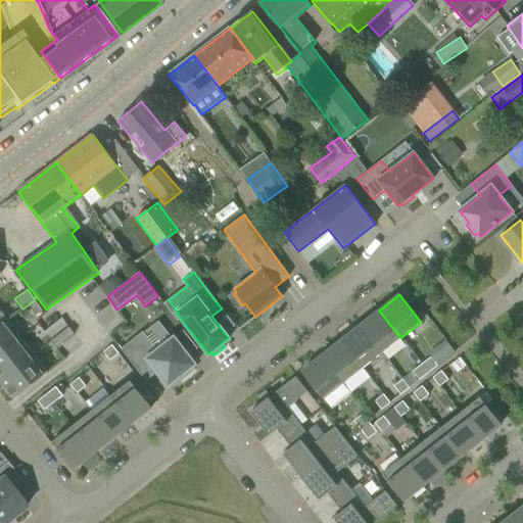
[(42,311),(35,300),(29,304),(36,316),(42,311)]
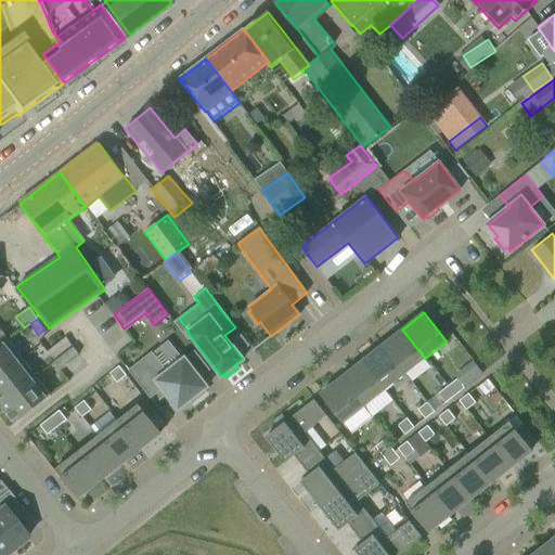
[(404,374),(425,359),(402,330),(382,346),(404,374)]
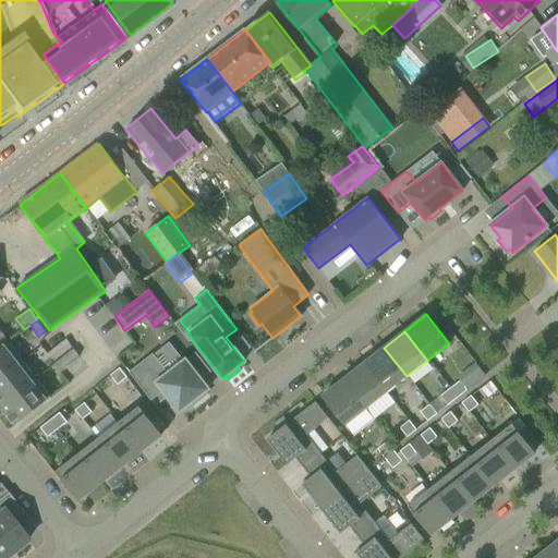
[(0,378),(22,361),(8,342),(0,348),(0,378)]
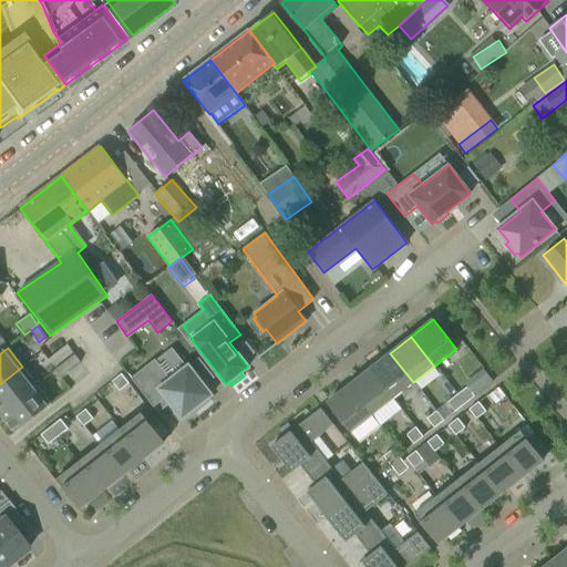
[(392,399),(413,382),(390,353),(370,369),(392,399)]
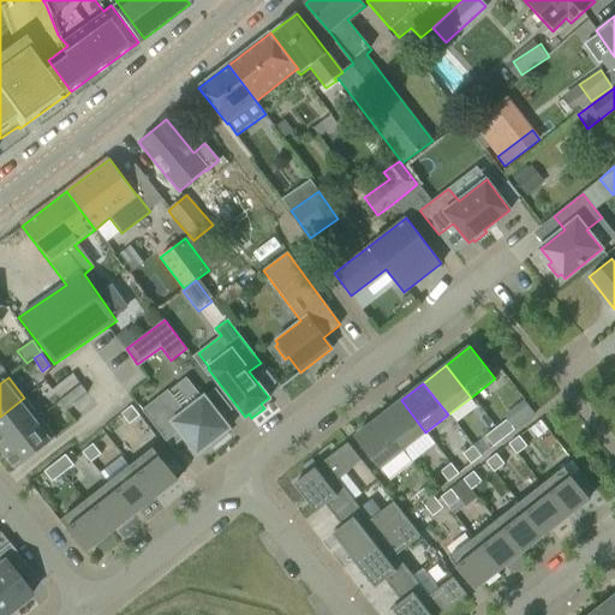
[(76,401),(87,393),(81,386),(70,394),(76,401)]
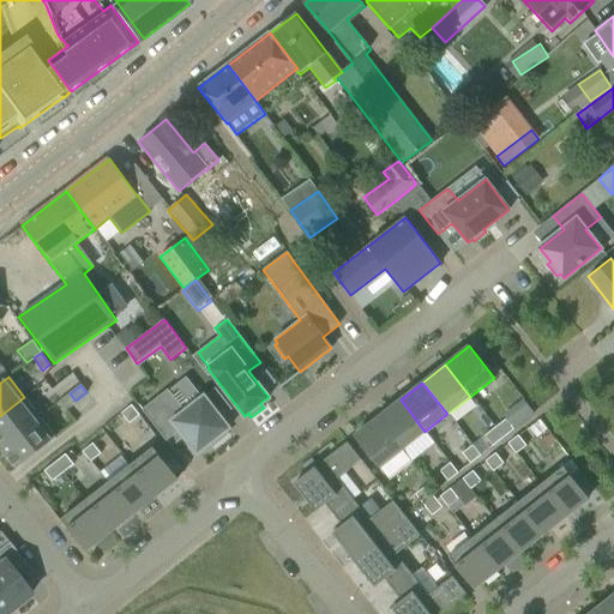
[(168,390),(142,410),(166,441),(179,431),(197,453),(212,441),(215,445),(228,434),(226,431),(229,428),(221,417),(204,396),(185,411),(168,390)]
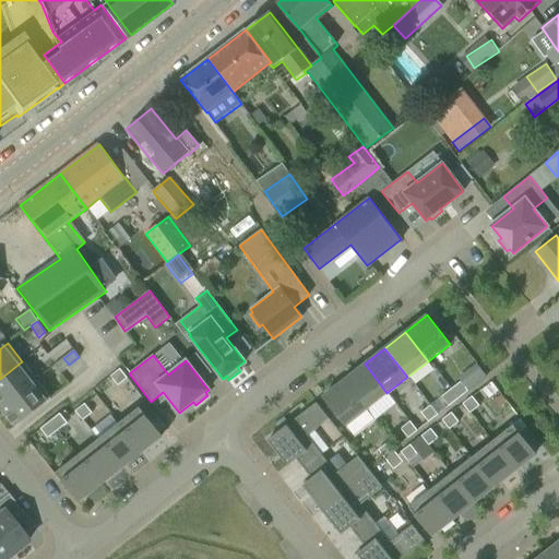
[(59,372),(69,365),(63,358),(54,366),(59,372)]
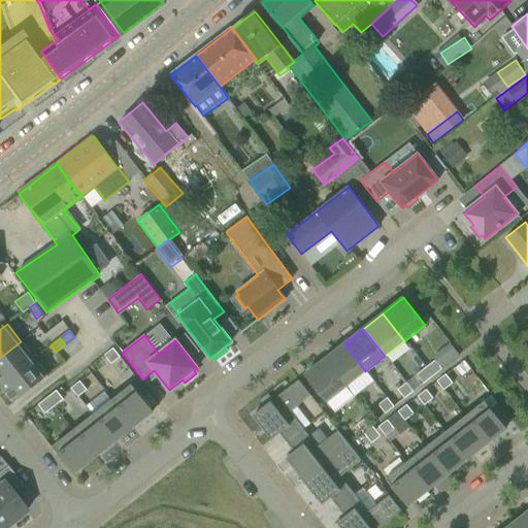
[(34,358),(21,341),(0,358),(0,383),(1,384),(34,358)]
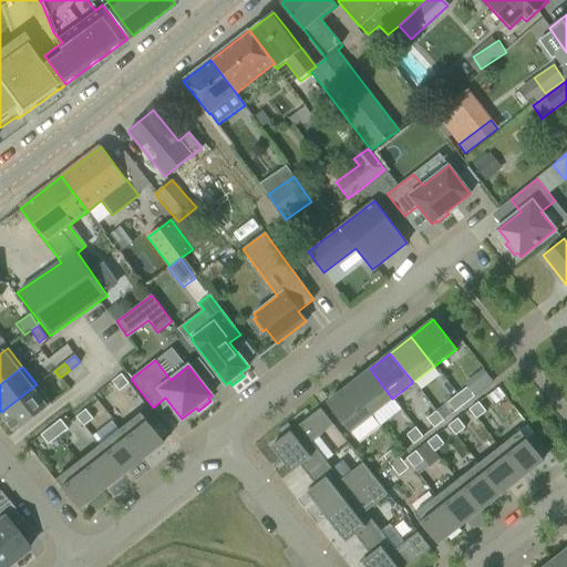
[(372,415),(392,399),(370,369),(349,385),(372,415)]
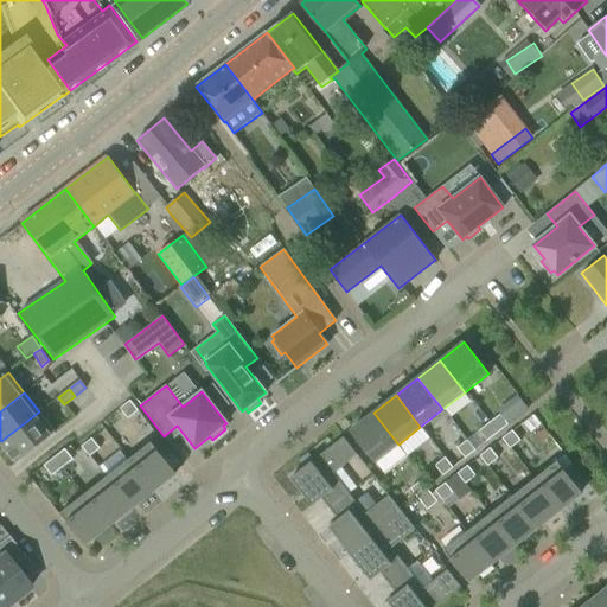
[(138,410),(129,401),(120,409),(127,419),(138,410)]
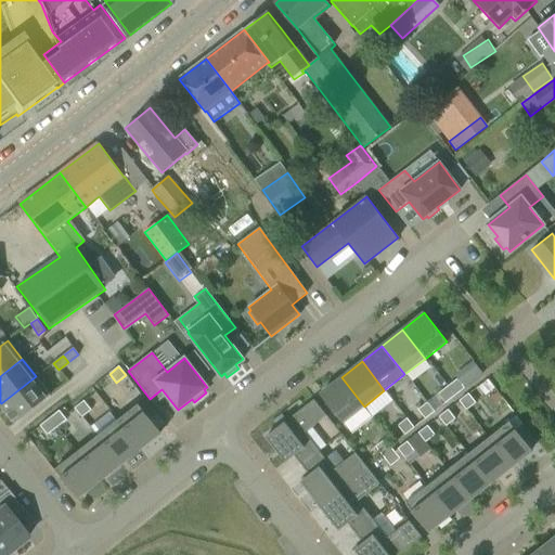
[(50,395),(36,376),(1,403),(15,422),(50,395)]
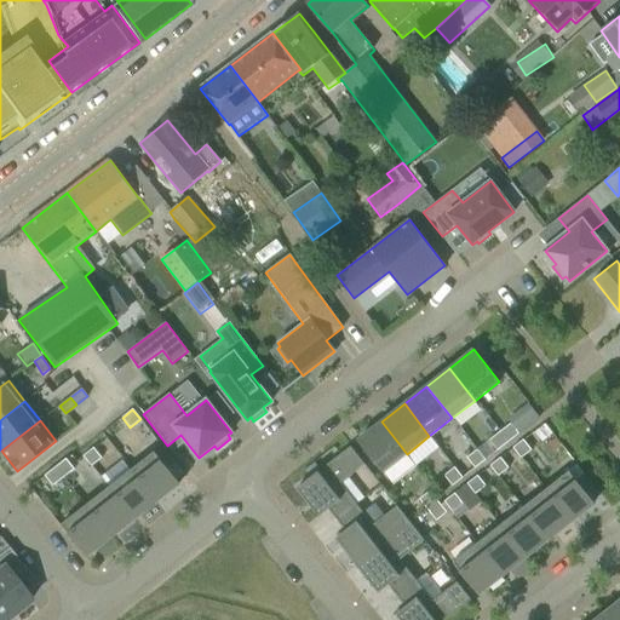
[(383,472),(407,454),(382,422),(357,441),(383,472)]
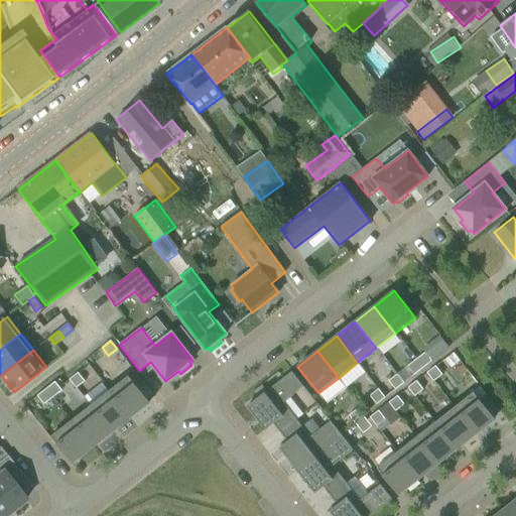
[(425,352),(417,359),(423,367),(431,361),(425,352)]
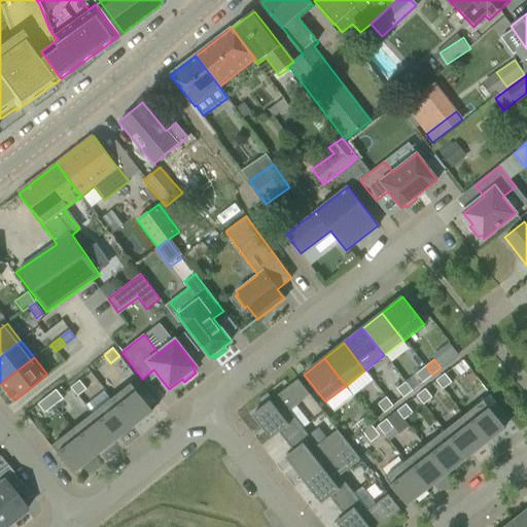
[(422,383),(432,375),(426,366),(415,375),(422,383)]
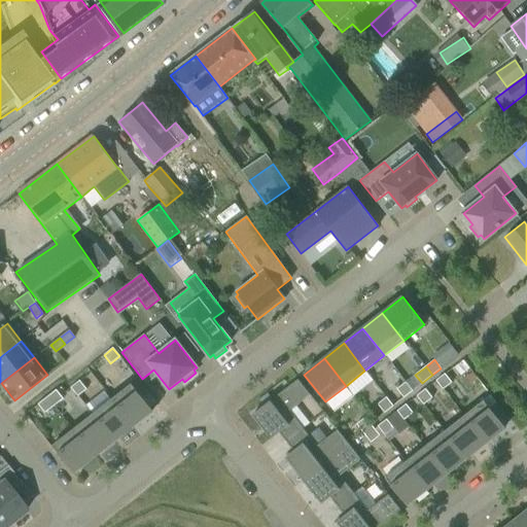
[(443,389),(451,383),(444,374),(435,381),(443,389)]
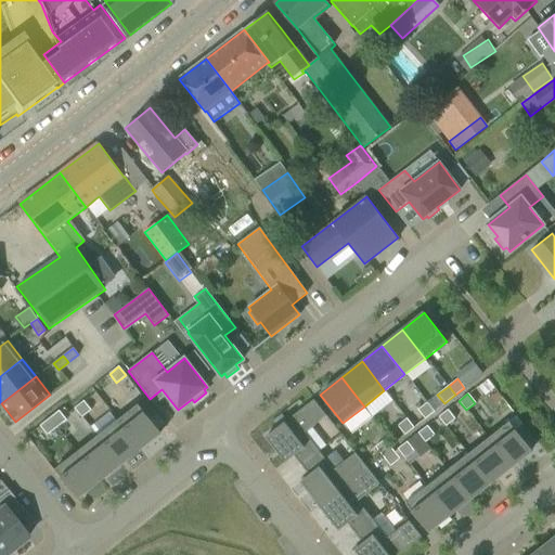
[(319,451),(305,433),(326,416),(313,399),(266,437),(285,462),(294,455),(301,465),(319,451)]
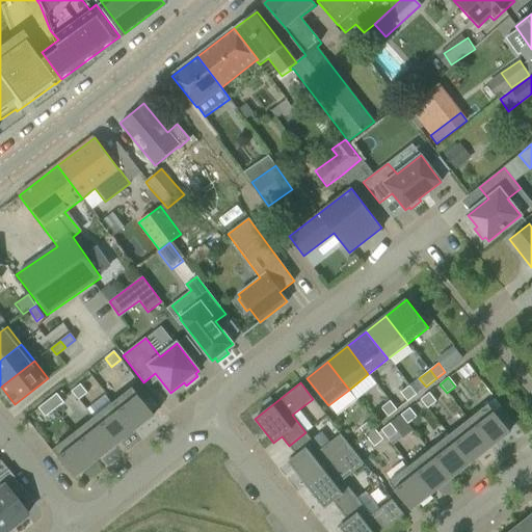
[(78,400),(87,393),(80,384),(71,391),(78,400)]
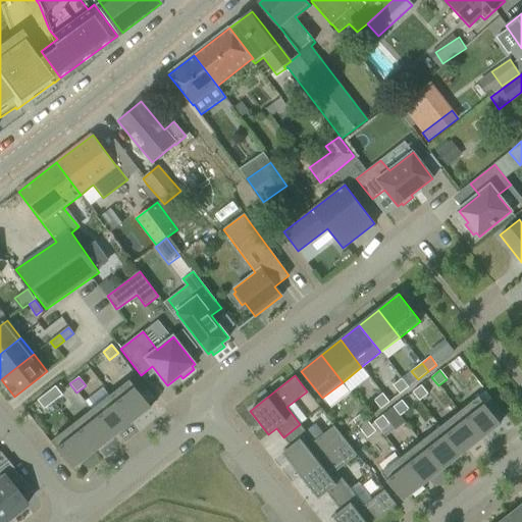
[(408,387),(402,378),(393,385),(400,395),(408,387)]
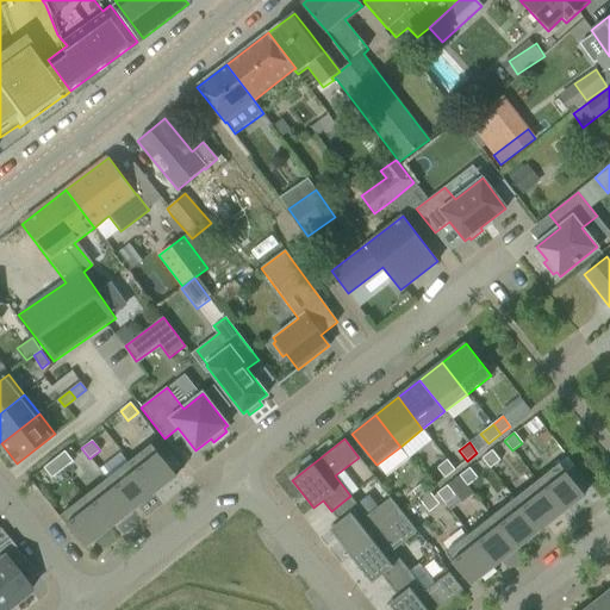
[(176,475),(151,443),(129,462),(154,493),(176,475)]
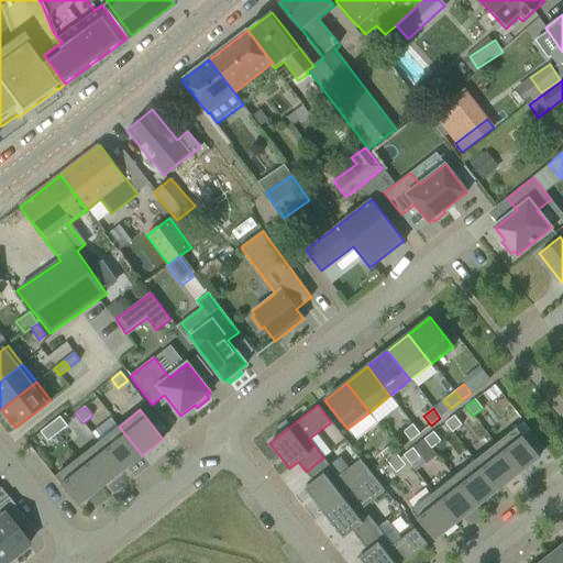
[(461,424),(454,416),(444,423),(452,432),(461,424)]
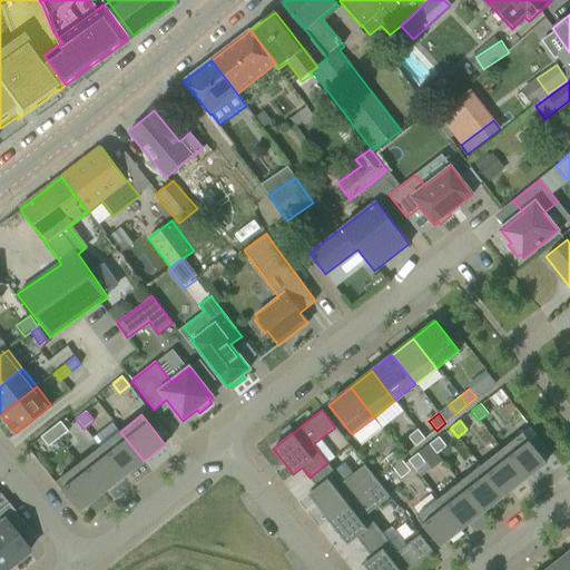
[(58,439),(68,431),(60,422),(50,430),(58,439)]
